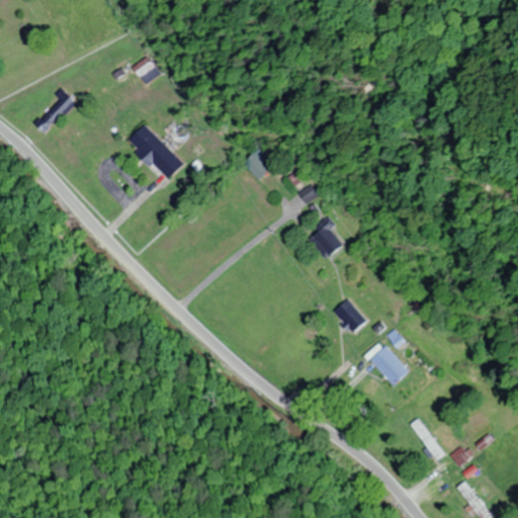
[(158,74),(151,58),(137,65),(144,81),(158,74)]
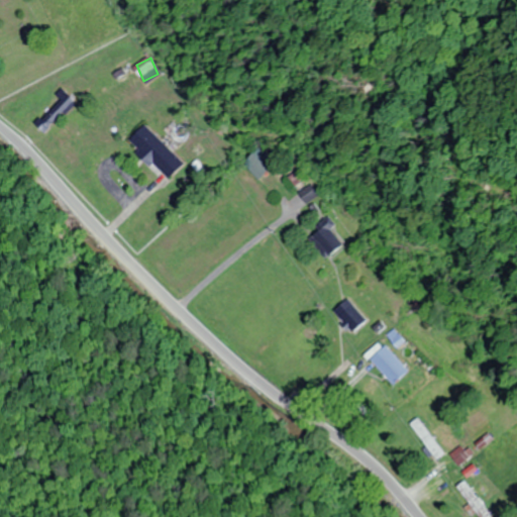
[(35,122),(46,132),(77,101),(66,91),(35,122)]
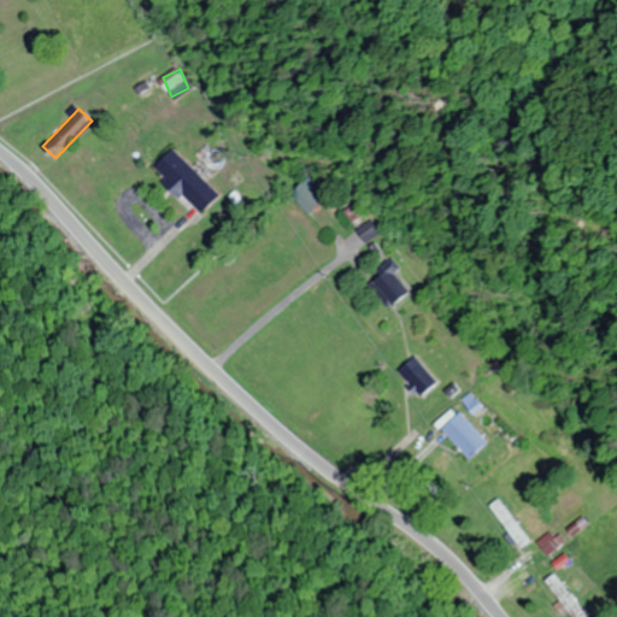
[(201,213),(221,193),(174,148),(154,169),(201,213)]
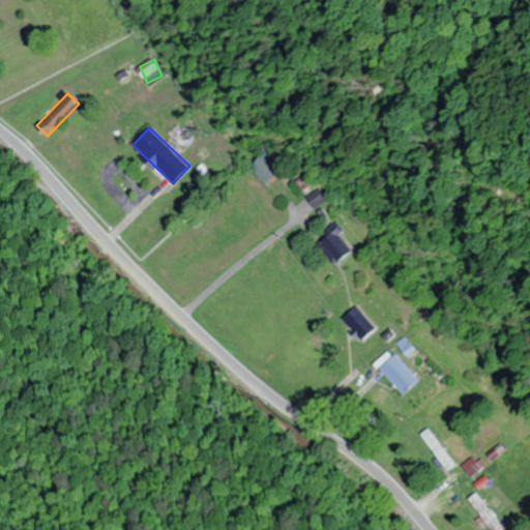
[(282,168),(268,150),(247,166),(262,183),(282,168)]
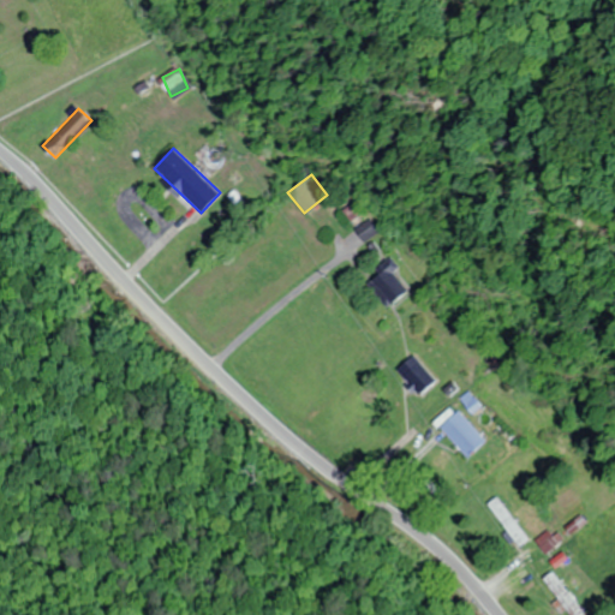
[(362,240),(376,233),(370,220),(356,227),(362,240)]
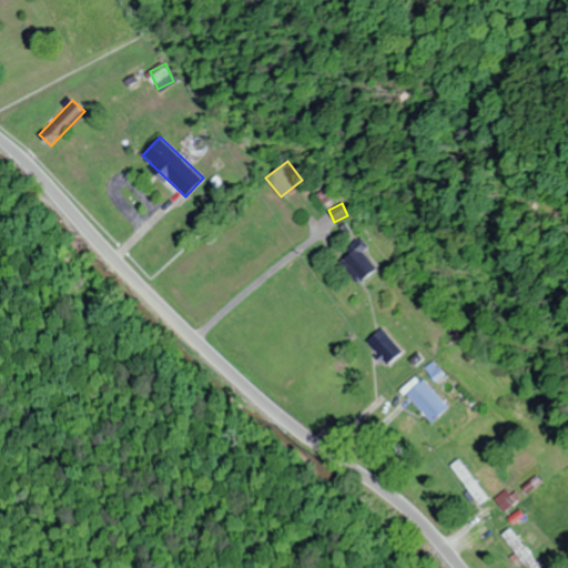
[(336,259),(355,285),(377,270),(358,243),(336,259)]
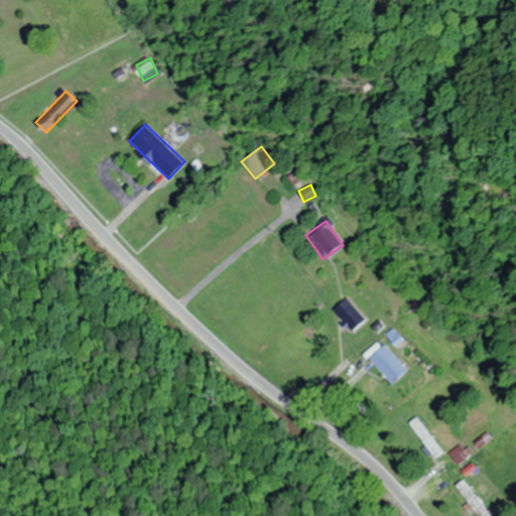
[(333,308),(349,332),(365,320),(348,297),(333,308)]
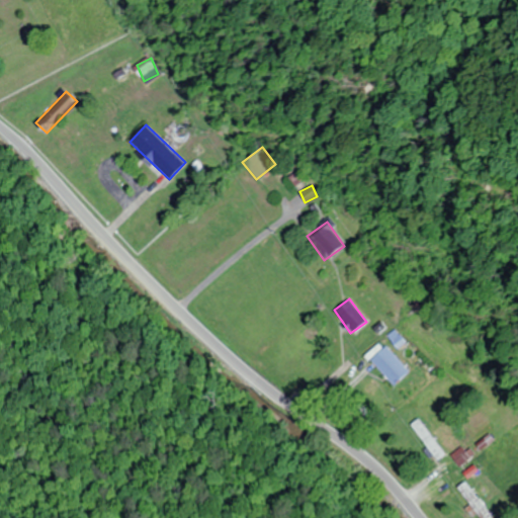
[(408,372),(385,346),(370,359),(393,385),(408,372)]
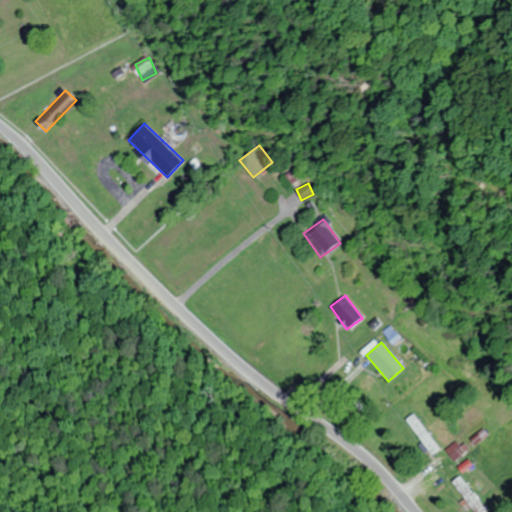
[(408,418),(429,456),(437,451),(416,414),(408,418)]
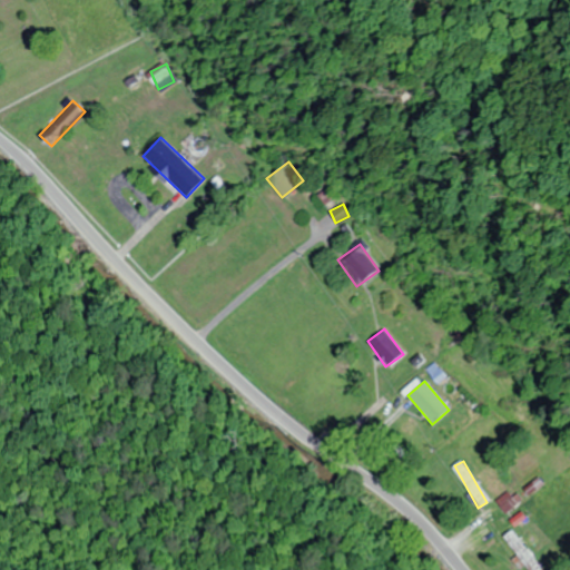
[(497,499),(505,512),(517,504),(508,492),(497,499)]
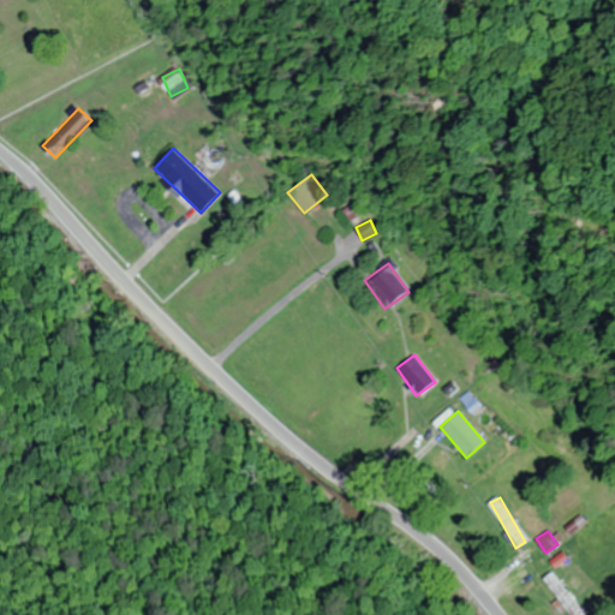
[(543,579),(569,614),(579,614),(583,613),(551,573),(543,579)]
